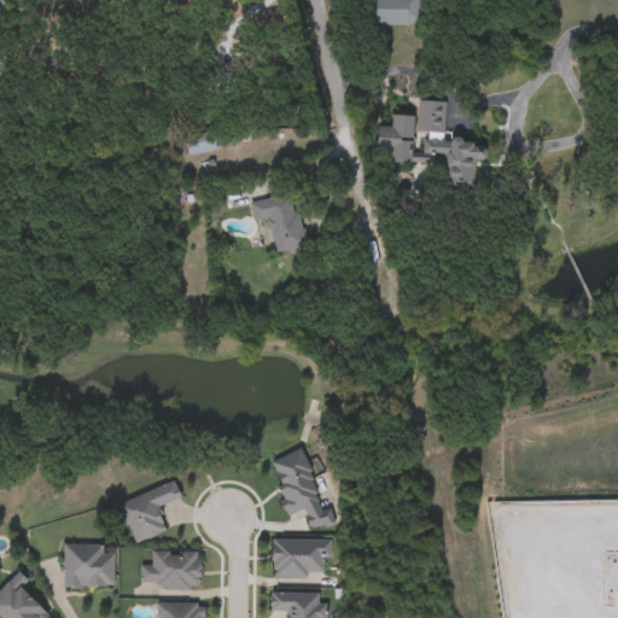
[(418,0),(418,25),(375,27),(375,0),(418,0)]
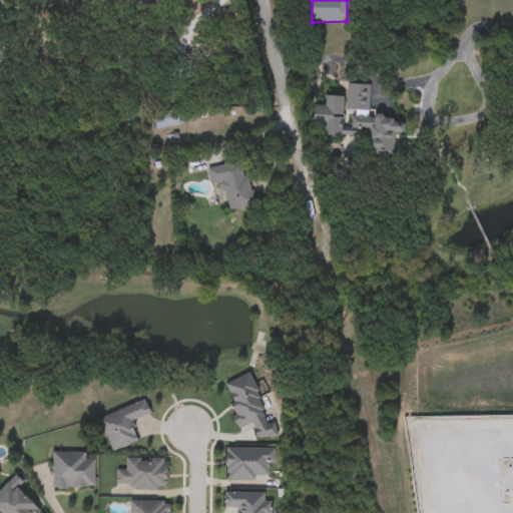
[(369,86),(367,118),(404,120),(403,135),(391,134),(391,141),(371,140),(372,131),(352,130),(353,111),(346,110),(347,85),(369,86)]
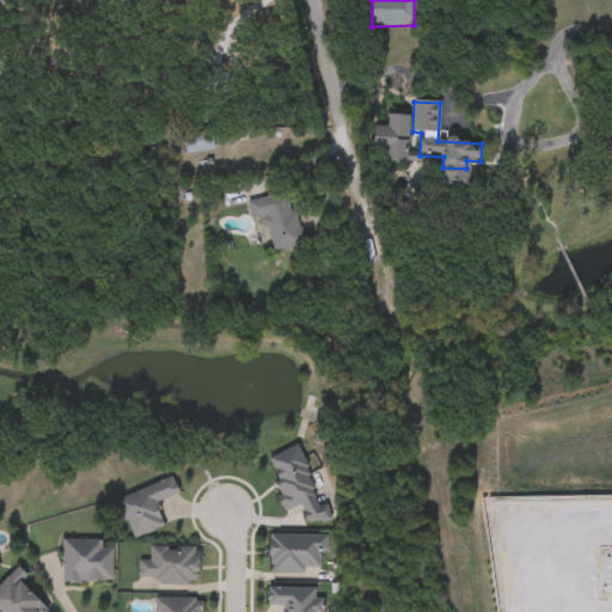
[(387,128),(387,116),(409,116),(409,161),(373,160),(373,128),(387,128)]
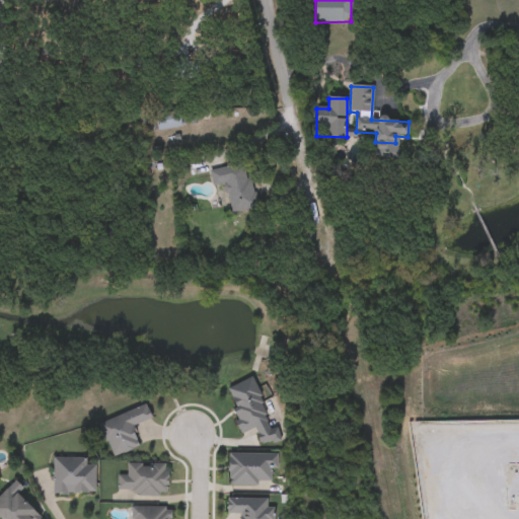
[(157,131),(155,115),(179,112),(181,128),(157,131)]
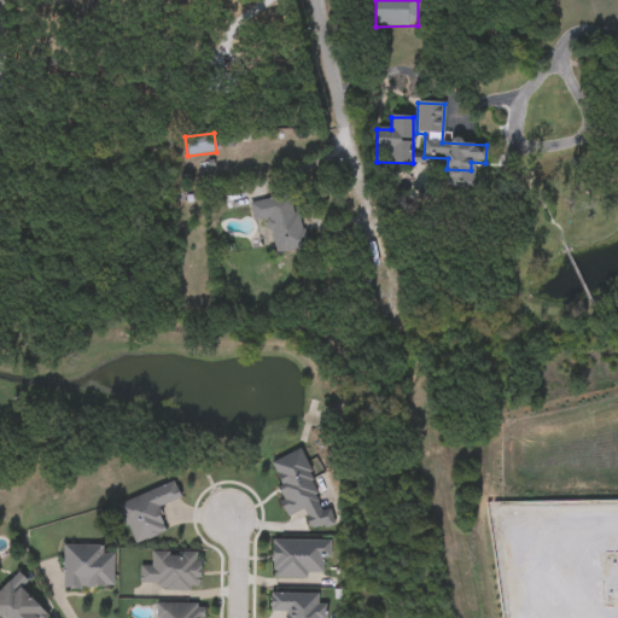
[(251,203),(293,193),(305,248),(275,254),(268,219),(255,221),(251,203)]
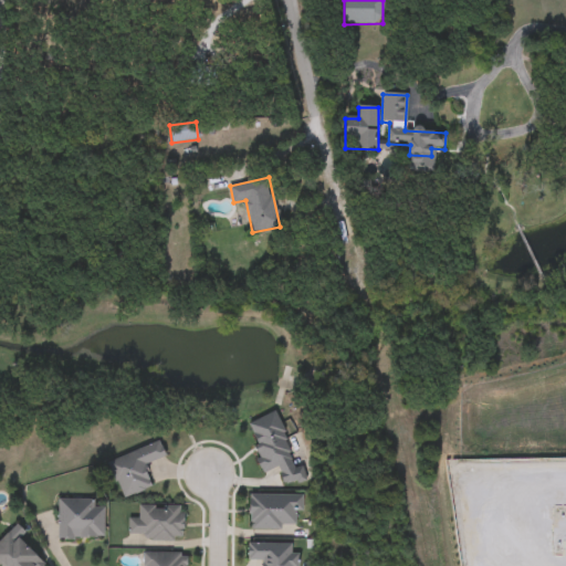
[(182,506),(182,541),(127,541),(127,519),(138,519),(138,506),(182,506)]
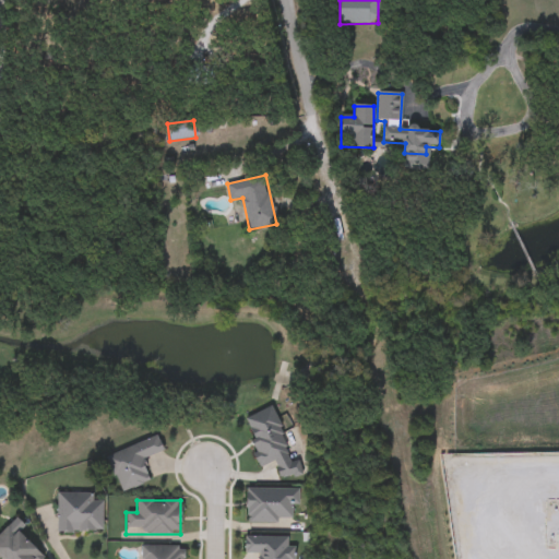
[(44,558),(43,558),(0,558),(0,535),(10,525),(44,558)]
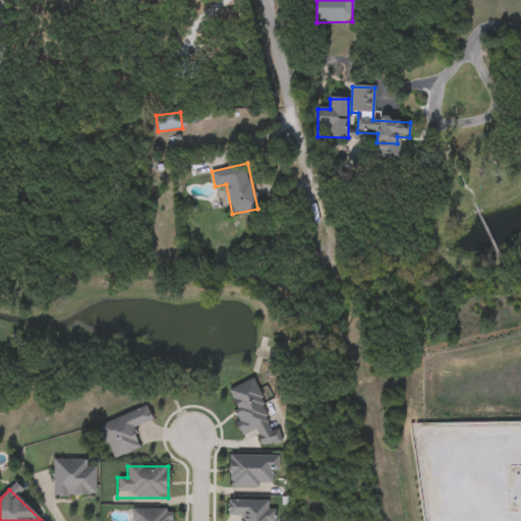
[(131,520),(131,510),(171,510),(171,520),(131,520)]
